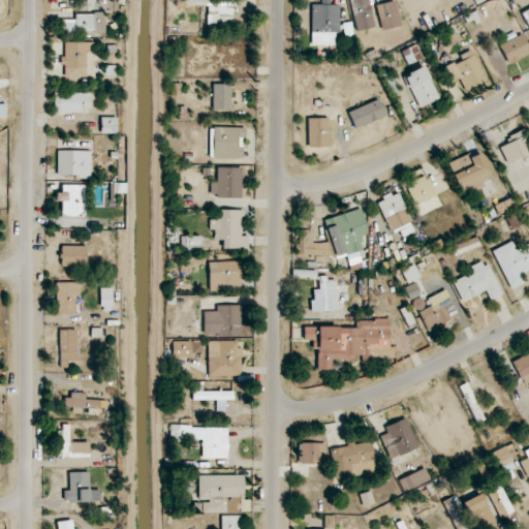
[(232,0),(185,0),(185,5),(208,6),(208,16),(216,16),(216,22),(220,22),(220,25),(232,25),(232,0)]
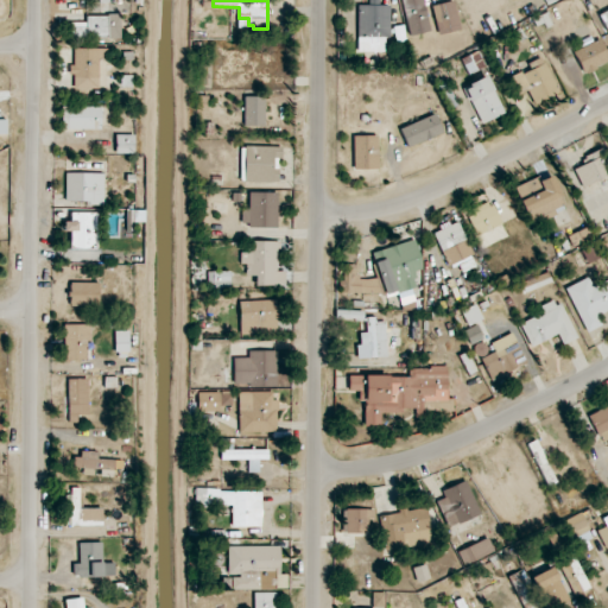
[(430,31),(423,0),(400,0),(410,36),(430,31)]
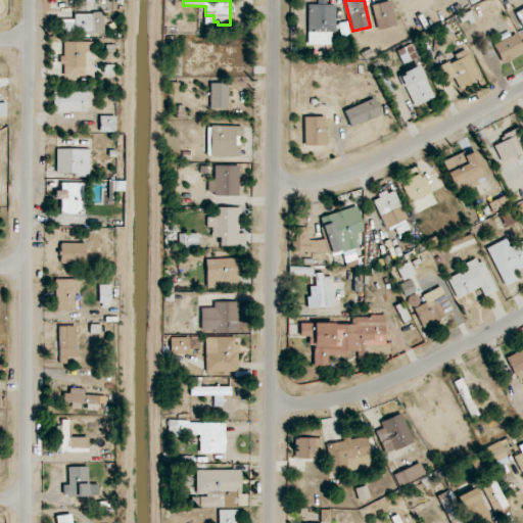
[(378,30),(396,26),(390,0),(371,5),(378,30)]
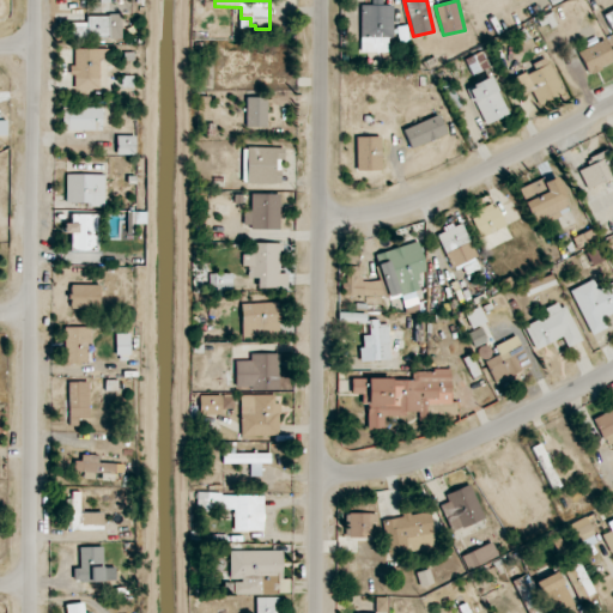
[(393,5),(360,6),(362,53),(389,53),(389,38),(394,38),(393,5)]
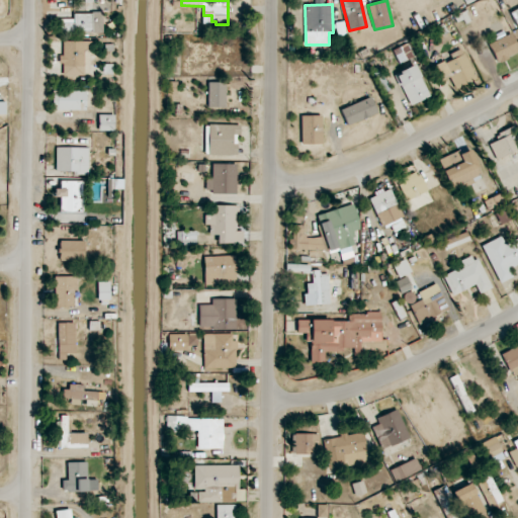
[(60,32),(103,32),(103,13),(74,13),(73,19),(61,19),(60,32)]
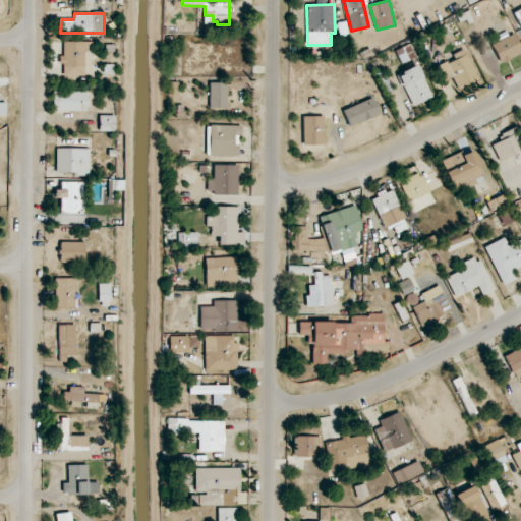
[(491,43),(499,62),(520,54),(520,49),(516,35),(491,43)]
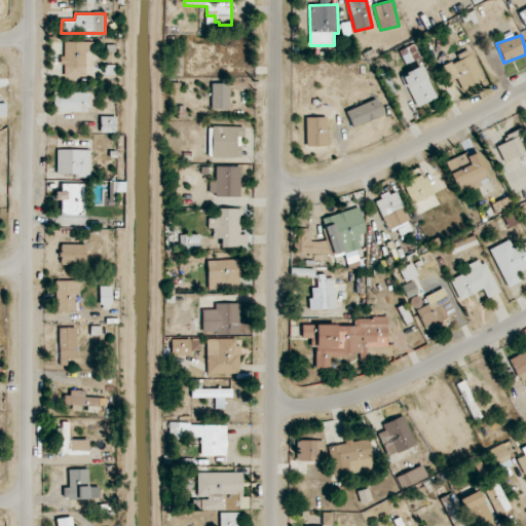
[(94,42),(64,42),(64,57),(61,57),(60,66),(64,66),(64,76),(85,77),(85,51),(94,51),(94,42)]
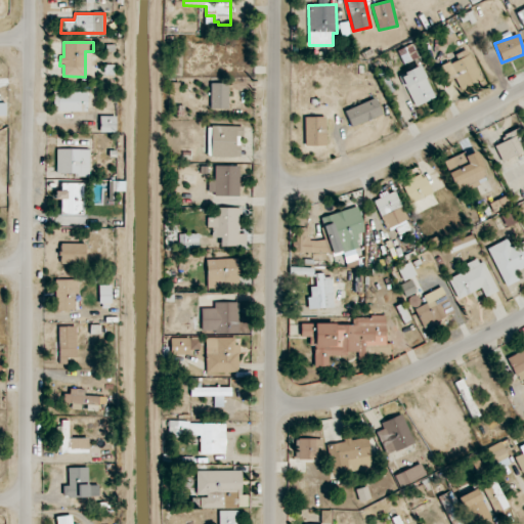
[(454,55),(456,59),(439,68),(446,83),(460,78),(465,88),(482,81),(468,49),(454,55)]
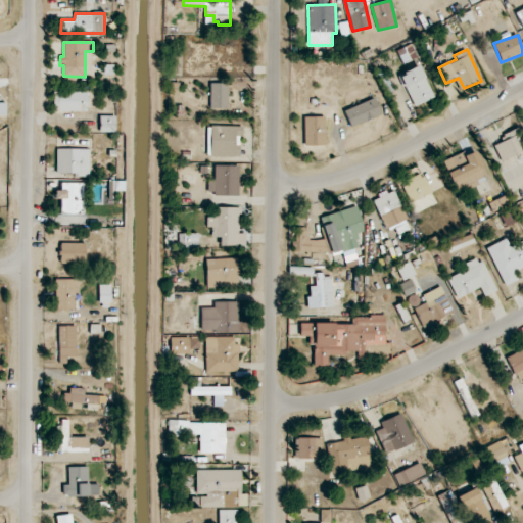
[(434,98),(420,65),(398,75),(413,107),(434,98)]
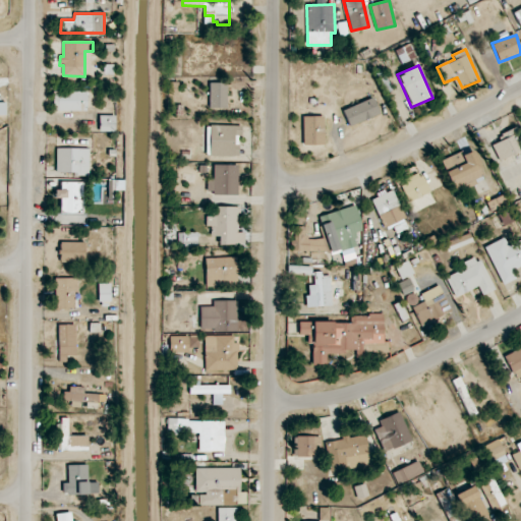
[(227,109),(228,83),(210,82),(210,108),(227,109)]
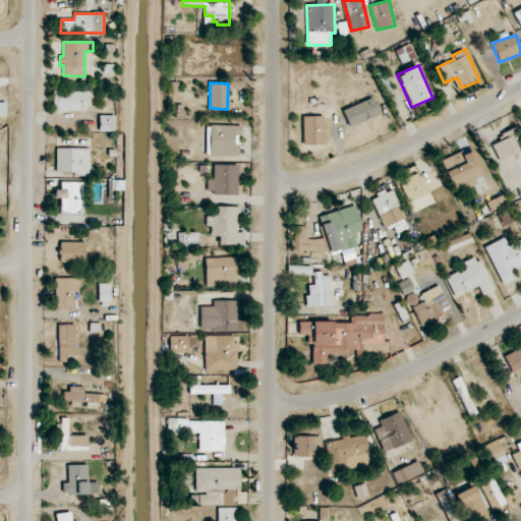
[(87,92),(53,92),(53,111),(87,111),(87,92)]
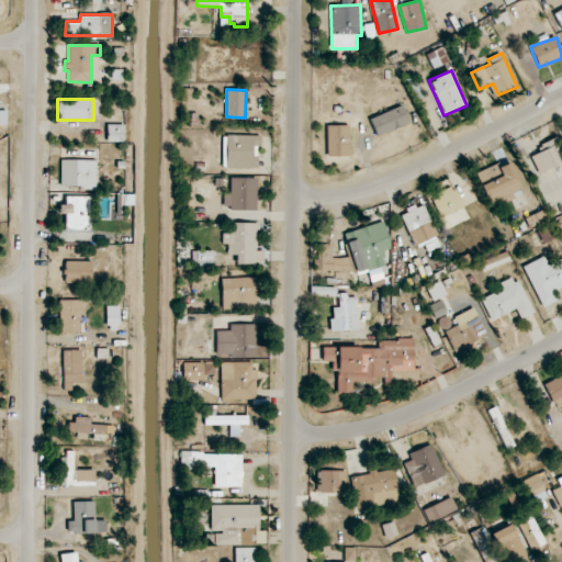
[(370,120),(377,136),(409,123),(403,105),(370,120)]
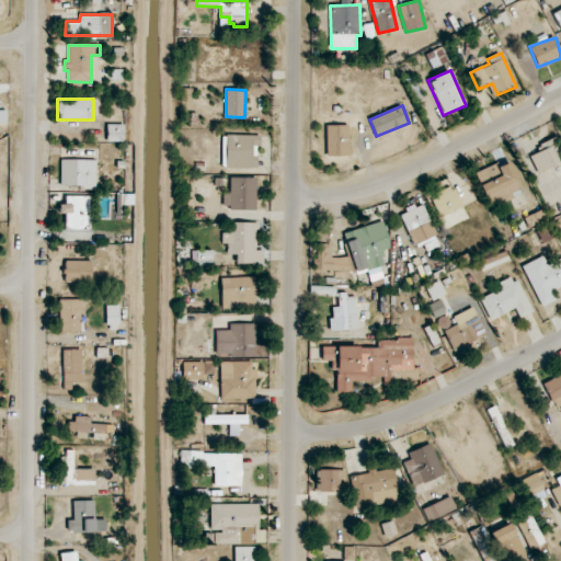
[(123,142),(124,125),(107,124),(106,141),(123,142)]
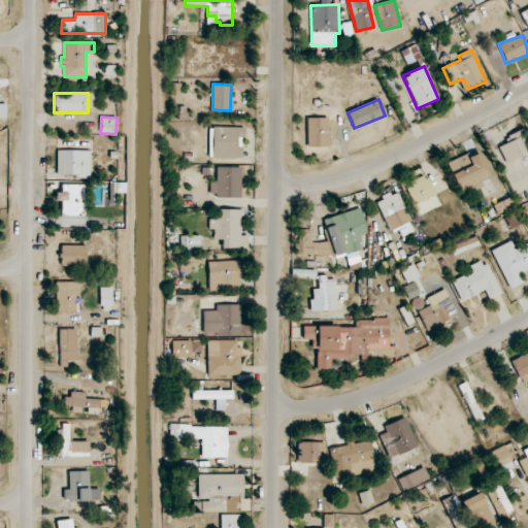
[(328,146),(328,118),(306,118),(307,147),(328,146)]
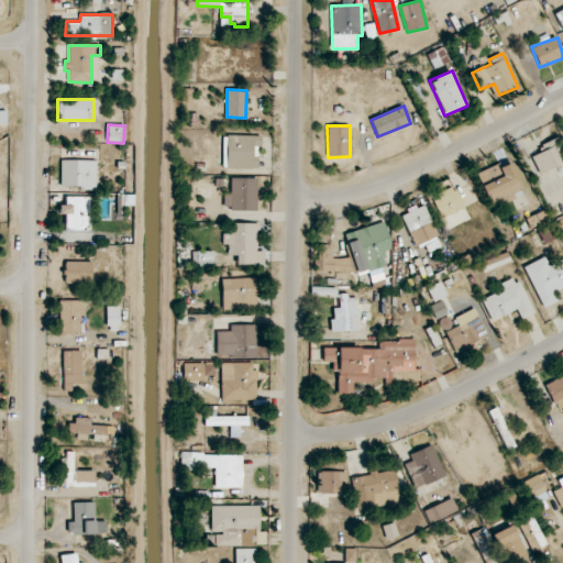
[(223,135),(223,168),(258,169),(260,136),(223,135)]
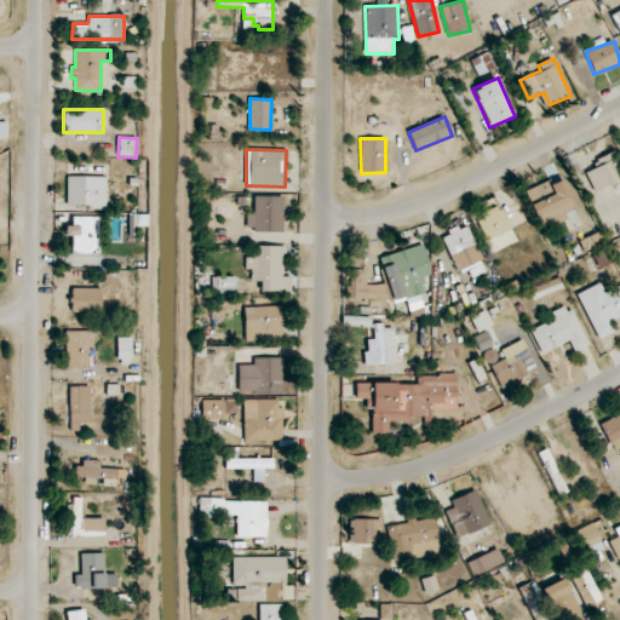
[(597,167),(586,172),(595,191),(619,179),(619,159),(616,150),(595,160),(597,167)]
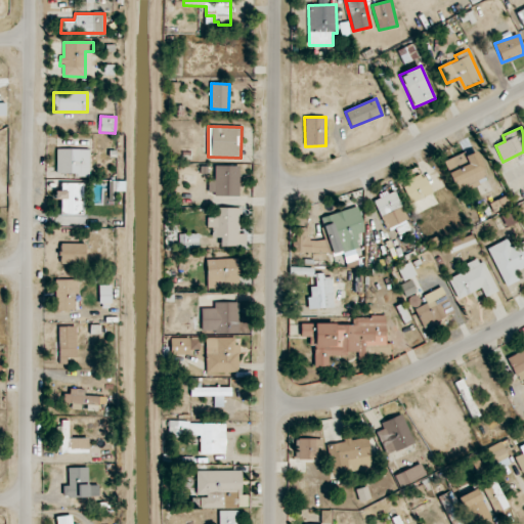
[(56,149),(57,176),(89,175),(89,149),(56,149)]
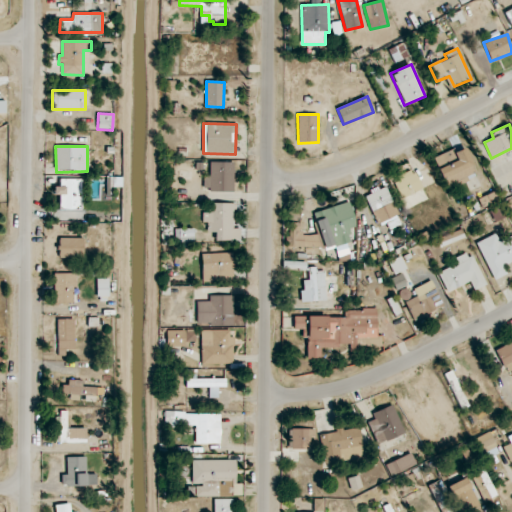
[(454,149),(434,158),(447,186),(476,173),(465,148),(455,152),(454,149)]
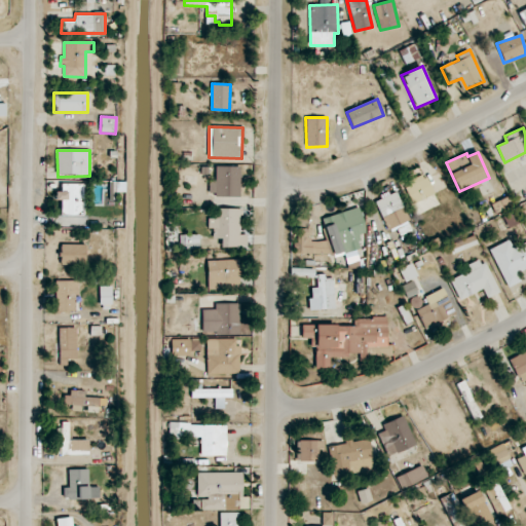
[(240,166),(216,166),(216,181),(210,181),(210,196),(239,196),(240,166)]
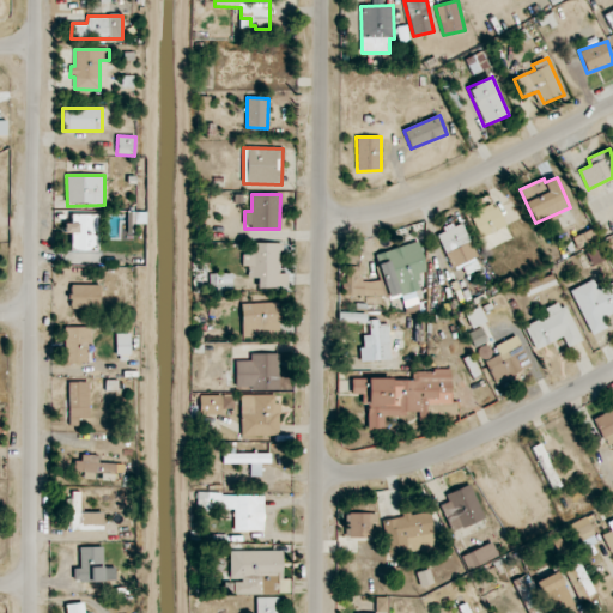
[(471,214),(480,238),(505,228),(496,204),(471,214)]
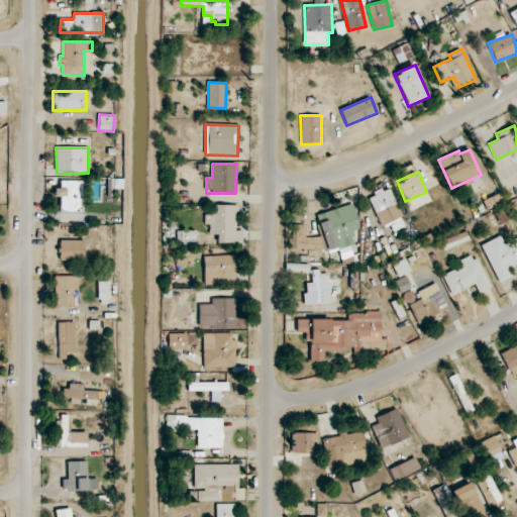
[(123,189),(123,179),(108,179),(108,189),(123,189)]
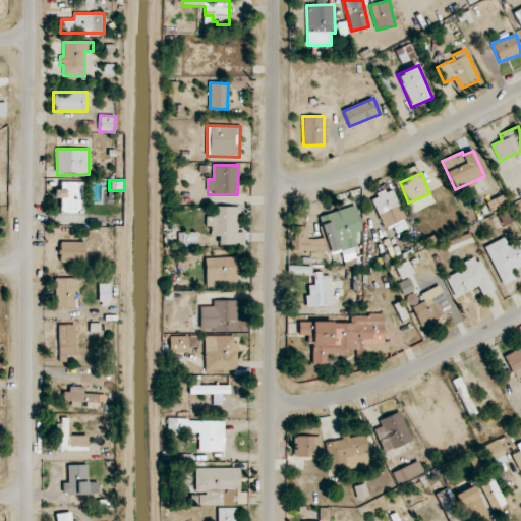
[(55,189),(55,198),(61,198),(60,213),(81,214),(82,183),(61,182),(61,189),(55,189)]
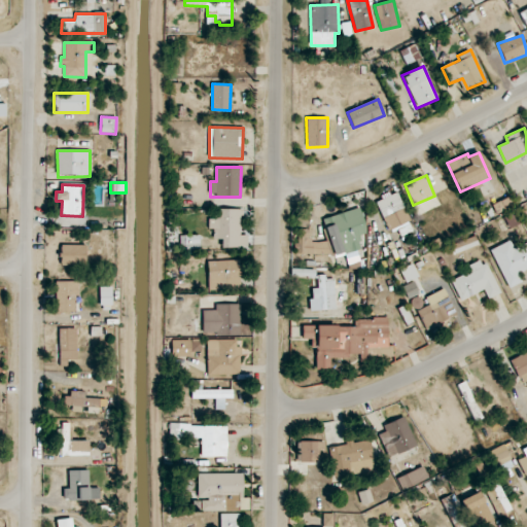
[(397,191),(376,201),(390,233),(412,223),(397,191)]
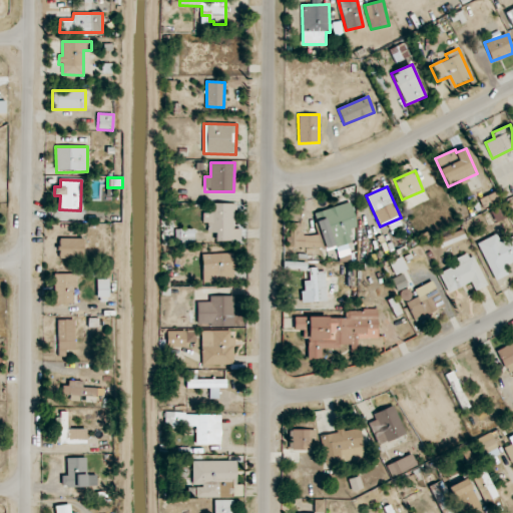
[(483,208),(499,201),(495,192),(479,199),(483,208)]
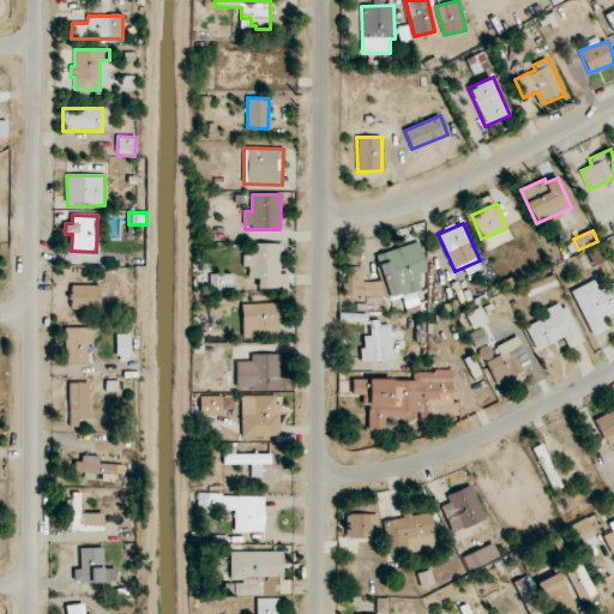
[(374,256),(387,299),(421,289),(417,275),(428,271),(419,242),(374,256)]
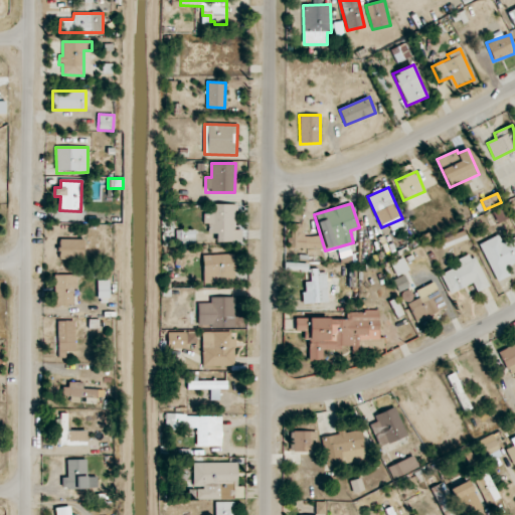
[(234,229),(235,205),(210,204),(209,214),(204,214),(204,224),(208,225),(208,233),(217,233),(216,242),(241,243),(241,230),(234,229)]
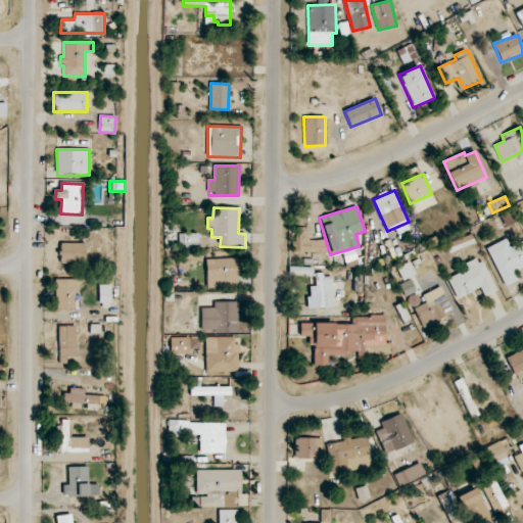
[(325,252),(325,240),(307,240),(307,228),(294,228),(294,252),(325,252)]
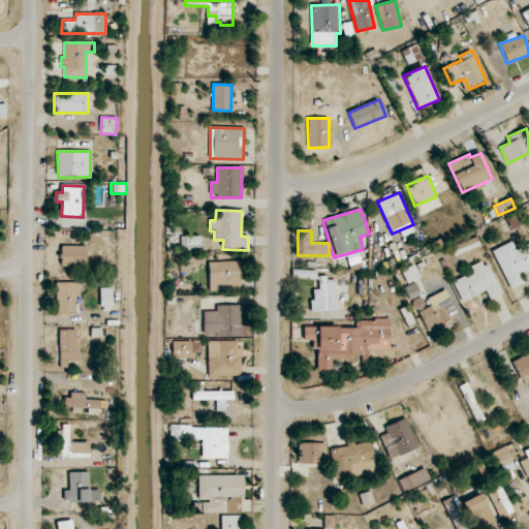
[(457,254),(480,245),(477,237),(454,246),(457,254)]
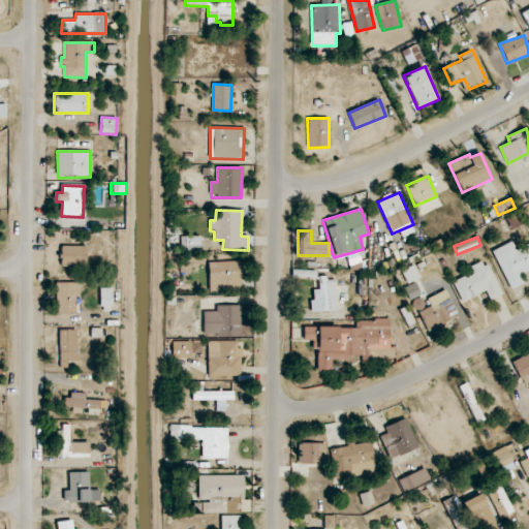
[(528,244),(516,250),(511,242),(493,251),(510,289),(524,283),(519,274),(528,269),(528,244)]
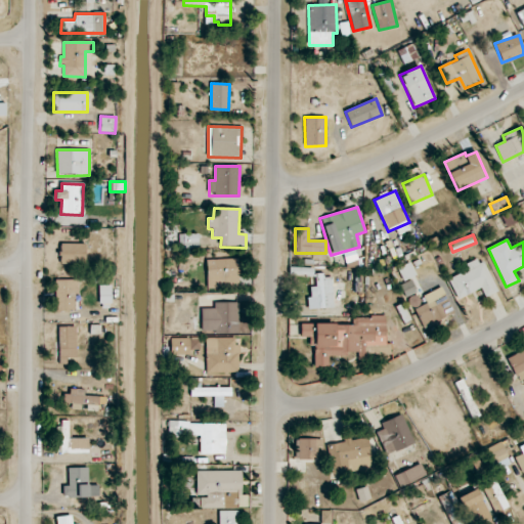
[(60,263),(85,264),(86,245),(60,244),(60,263)]
